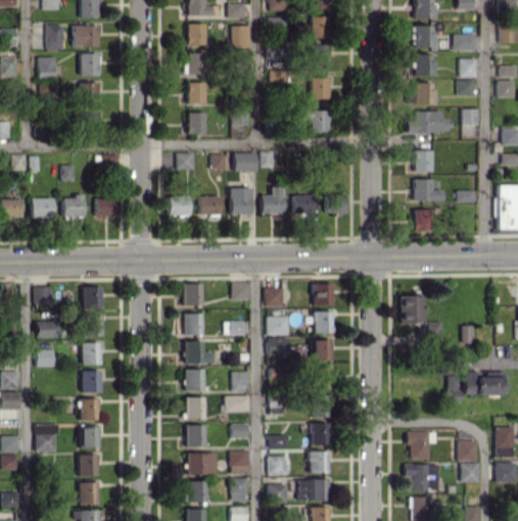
[(58,0),(42,0),(43,10),(59,10),(58,0)]
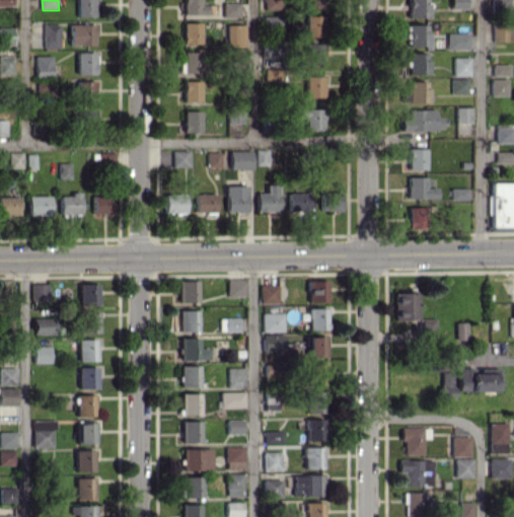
[(79,0),(80,18),(98,18),(97,0),(79,0)]
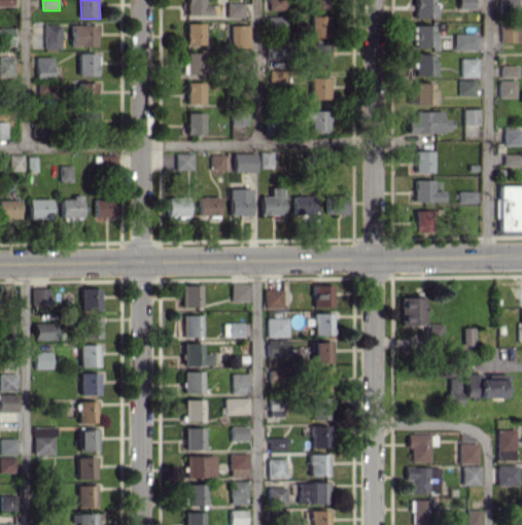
[(207,0),(188,0),(189,16),(214,16),(214,6),(207,6),(207,0)]
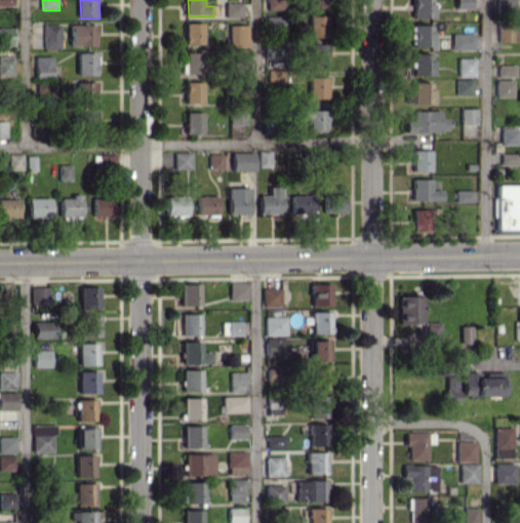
[(287,0),(270,0),(271,11),(287,11),(287,0)]
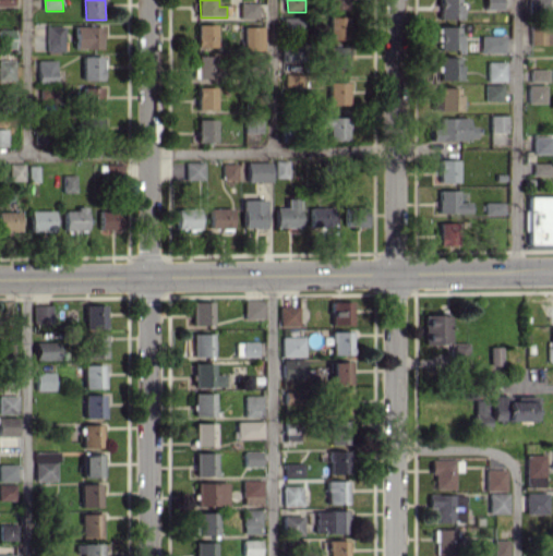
[(353,0),(332,0),(333,10),(353,11),(353,0)]
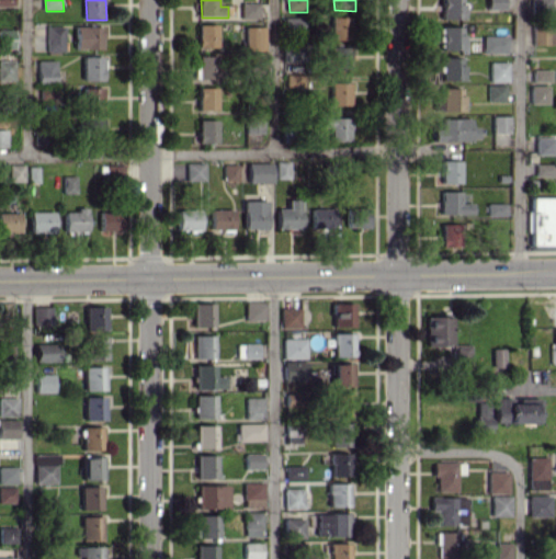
[(465,21),(465,0),(444,0),(444,21),(465,21)]
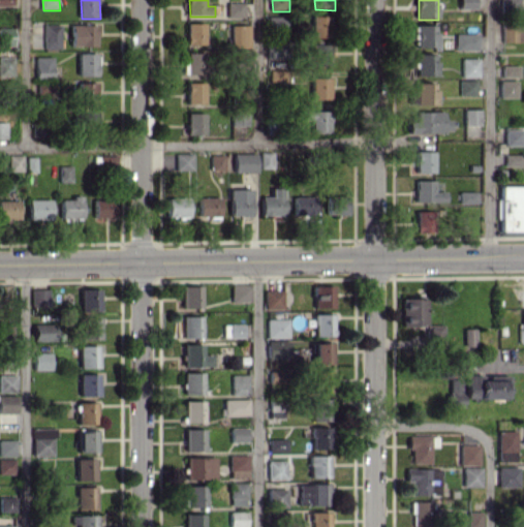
[(480,0),(462,0),(463,11),(480,10),(480,0)]
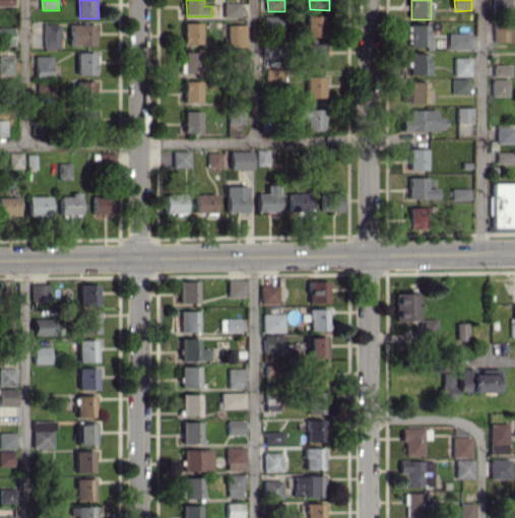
[(514,0),(496,0),(496,13),(514,13),(514,0)]
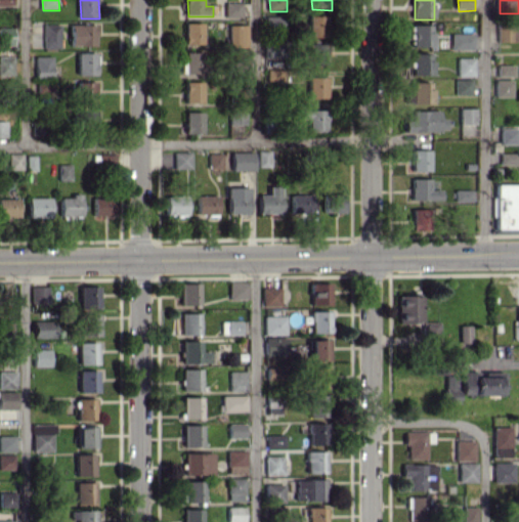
[(228,19),(245,19),(245,4),(228,4),(228,19)]
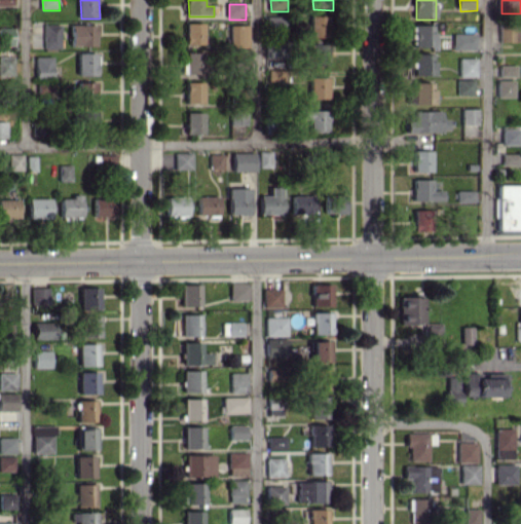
[(312,38),(331,39),(331,17),(313,16),(312,38)]
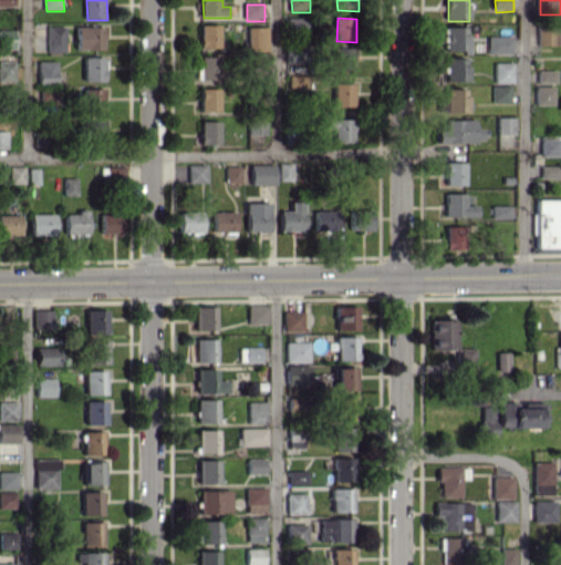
[(222,50),(222,27),(203,27),(203,50),(222,50)]
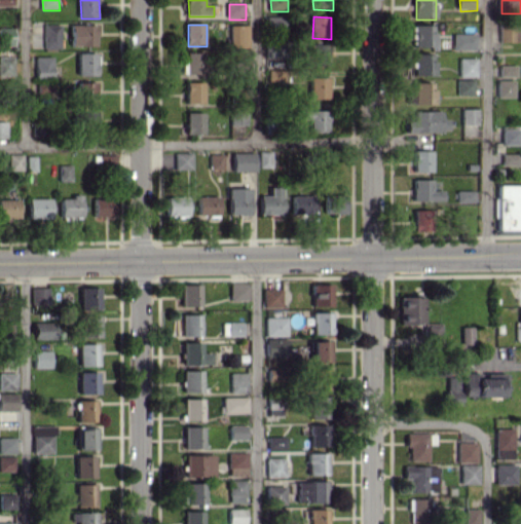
[(64,49),(63,26),(46,26),(46,49),(64,49)]
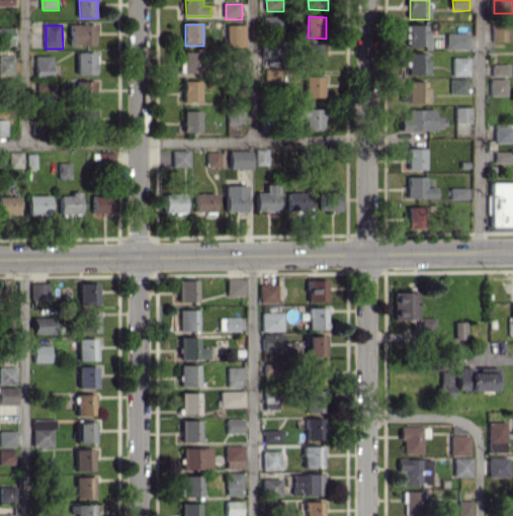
[(97,47),(97,26),(73,25),(72,47),(97,47)]
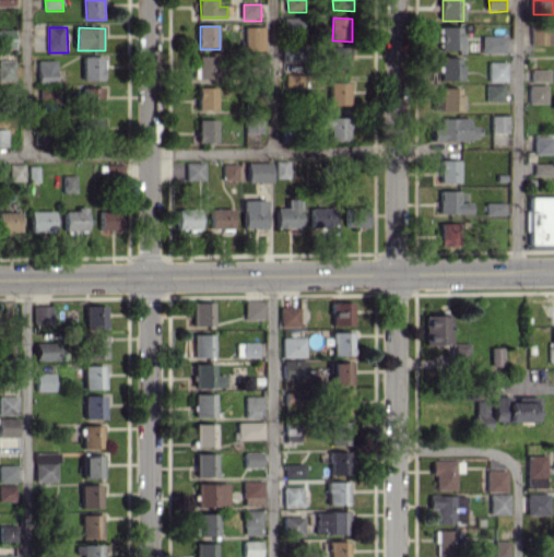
[(463,27),(443,28),(444,51),(464,51),(463,27)]
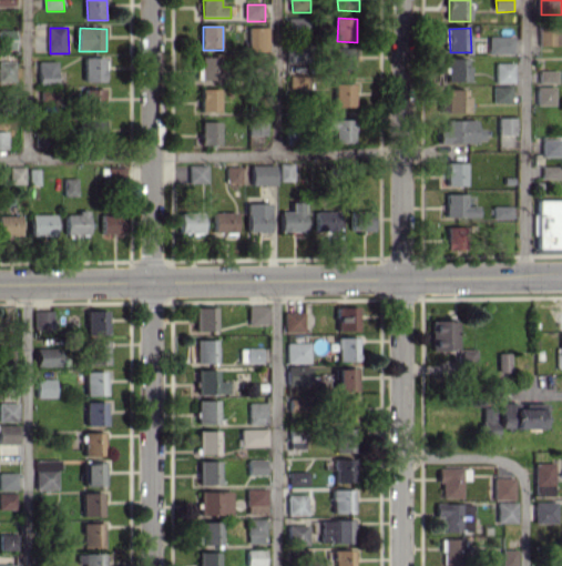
[(561,28),(542,28),(541,47),(561,47),(561,28)]
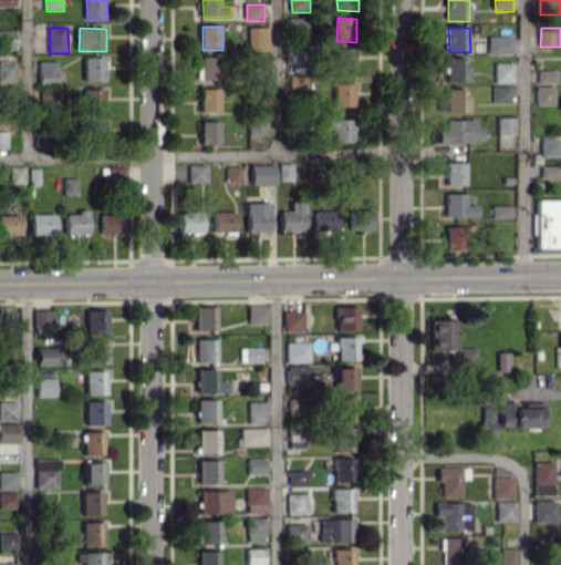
[(251,53),(271,52),(271,29),(250,29),(251,53)]
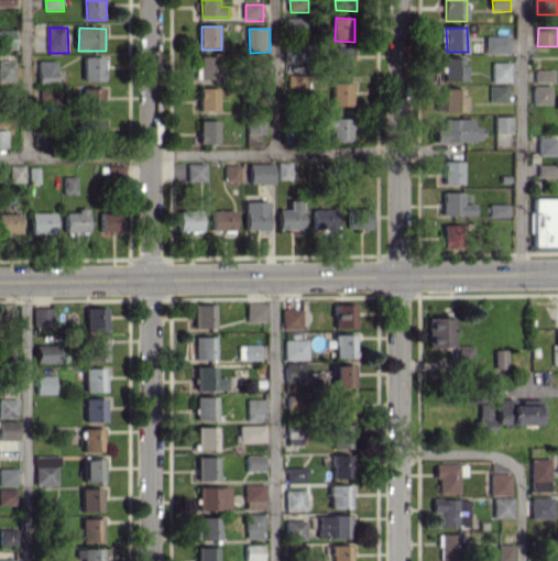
[(18,32),(0,31),(0,50),(18,51),(18,32)]
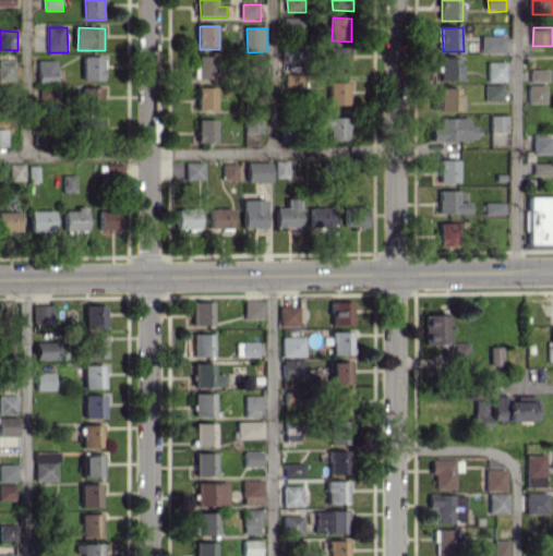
[(508,37),(484,37),(484,55),(508,55),(508,37)]
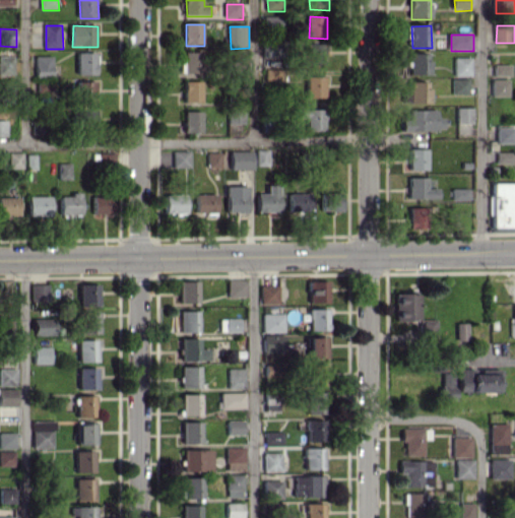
[(328,45),(309,45),(309,65),(327,65),(328,45)]
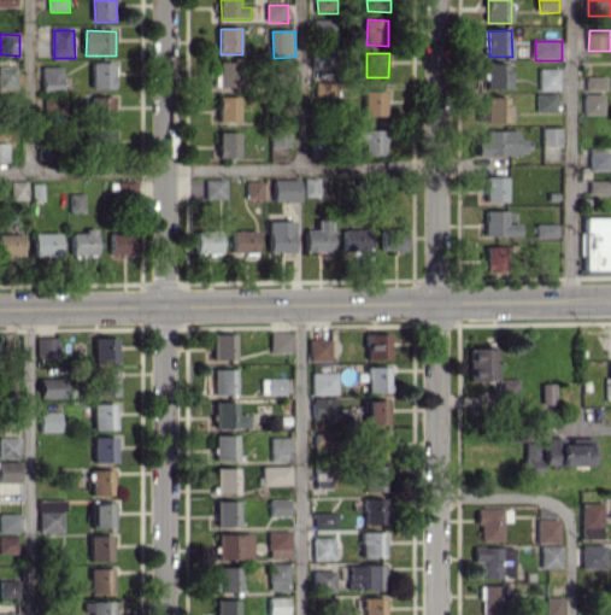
[(222,63),(221,88),(241,88),(242,63),(222,63)]
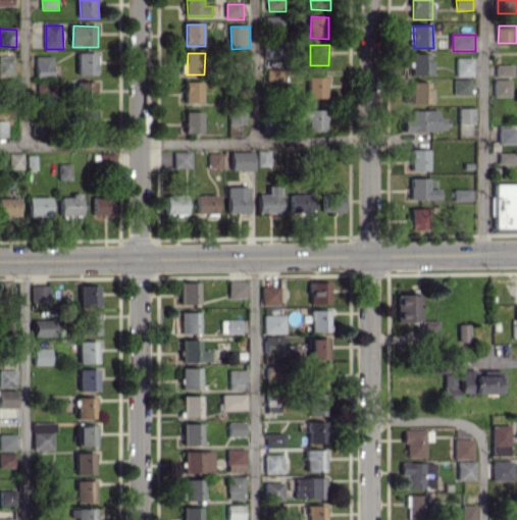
[(99,54),(80,54),(81,76),(99,75),(99,54)]
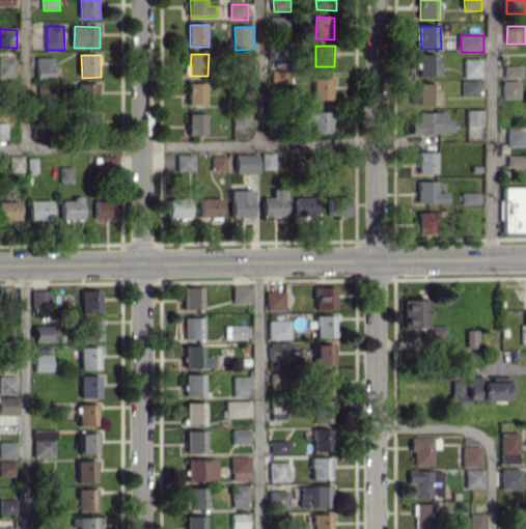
[(421,77),(441,77),(440,55),(421,55),(421,77)]
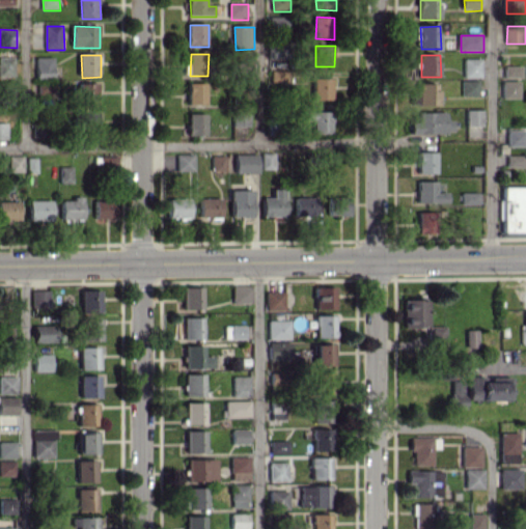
[(18,59),(0,58),(0,77),(18,78),(18,59)]
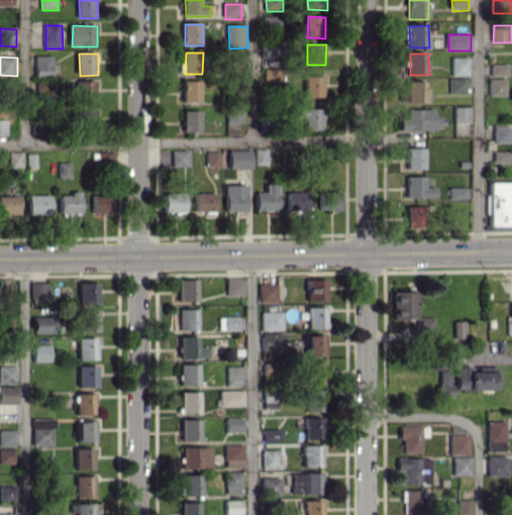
[(55,57),(37,58),(37,76),(55,76),(55,57)]
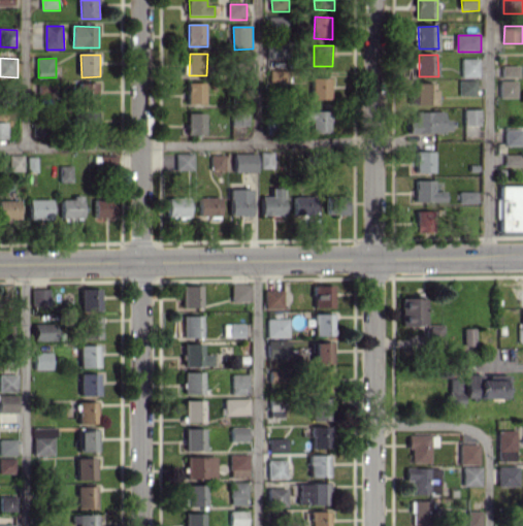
[(482,78),(482,60),(464,60),(464,78),(482,78)]
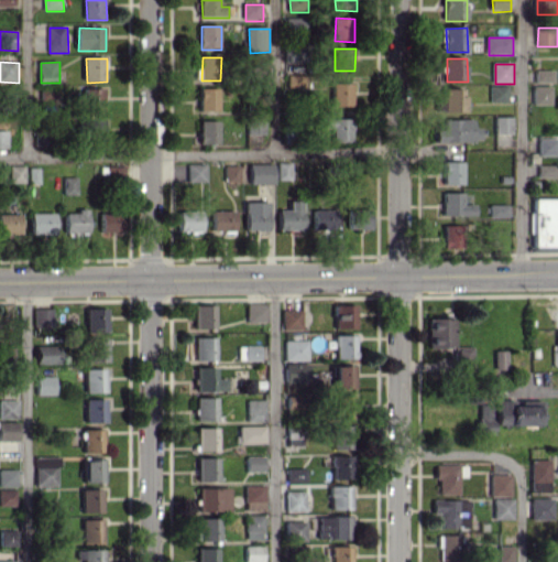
[(538,84),(556,84),(557,72),(538,72),(538,84)]
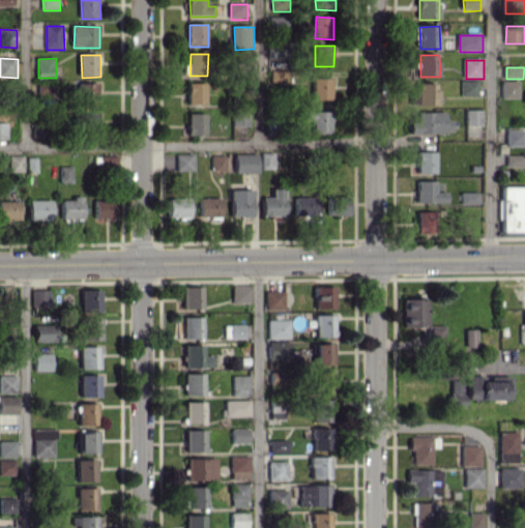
[(334,100),(334,80),(316,79),(316,100),(334,100)]
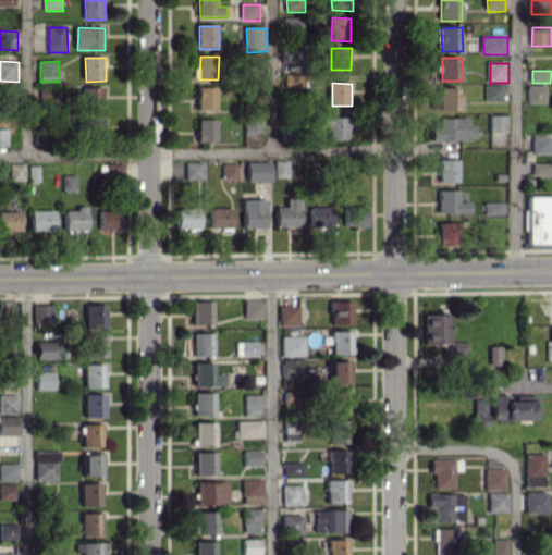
[(488,102),(506,102),(506,86),(488,86),(488,102)]
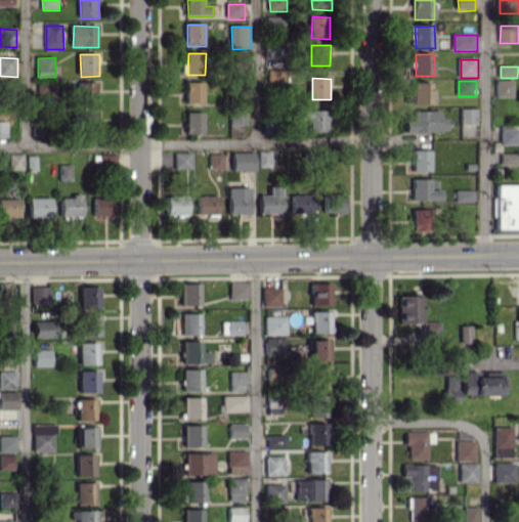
[(515,98),(515,81),(499,81),(499,98),(515,98)]
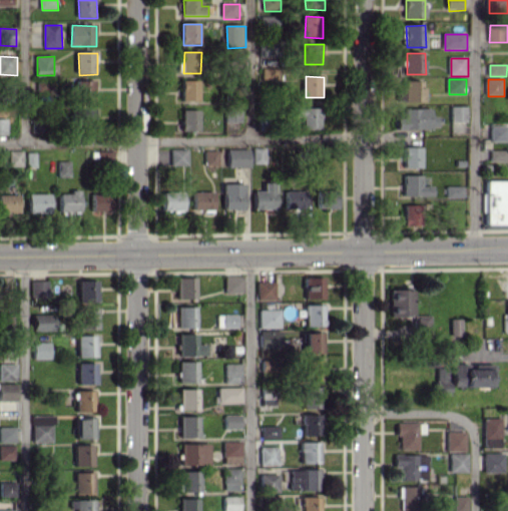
[(96,102),(97,81),(79,81),(78,101),(96,102)]
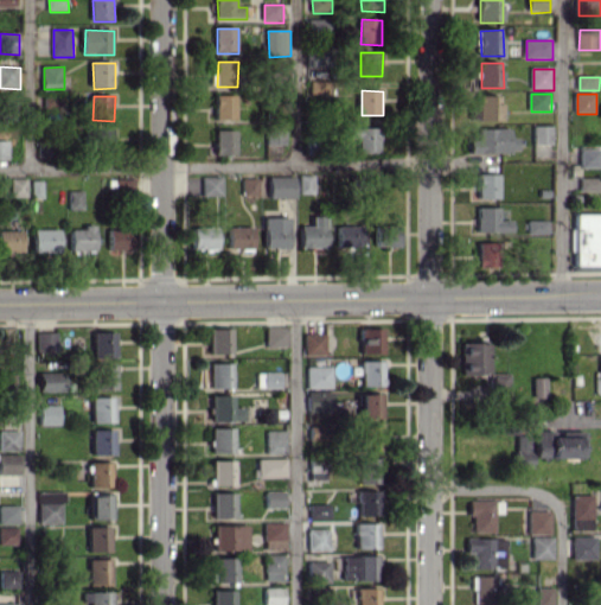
[(238,96),(218,96),(218,121),(238,121),(238,96)]
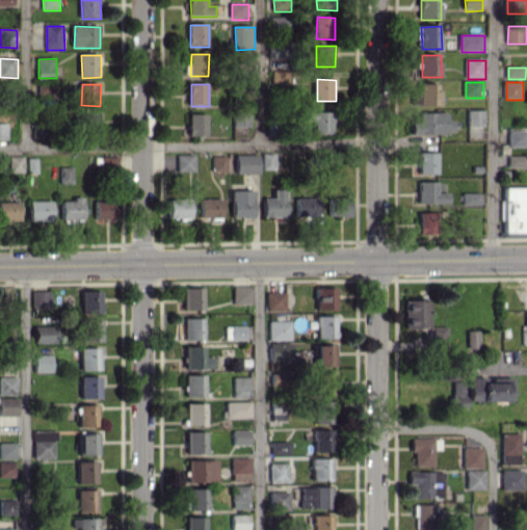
[(415,106),(441,107),(441,85),(422,84),(422,93),(416,93),(415,106)]
